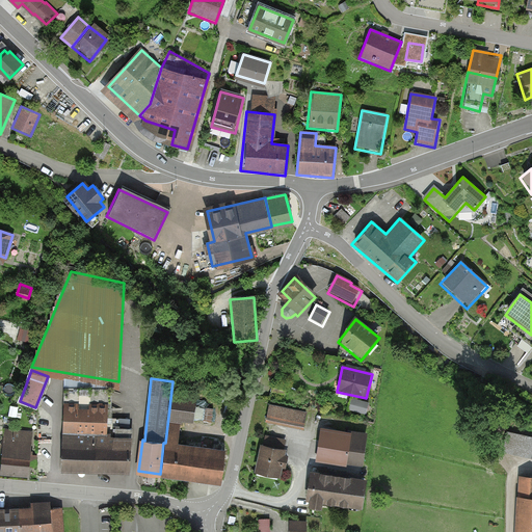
[(198,395),(173,393),(169,419),(184,421),(196,422),(196,417),(207,418),(209,403),(198,402),(198,395)]
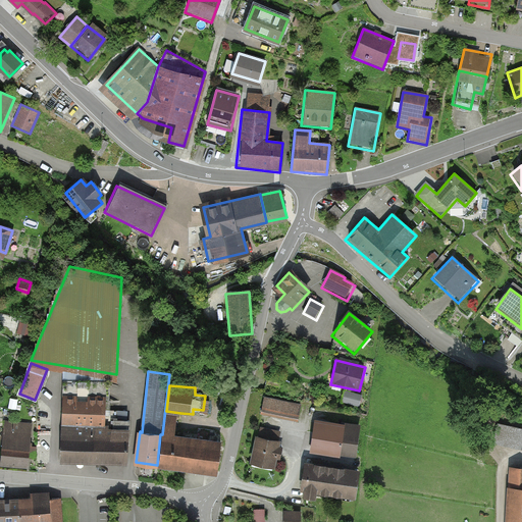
[(362,398),(345,394),(342,404),(359,409),(362,398)]
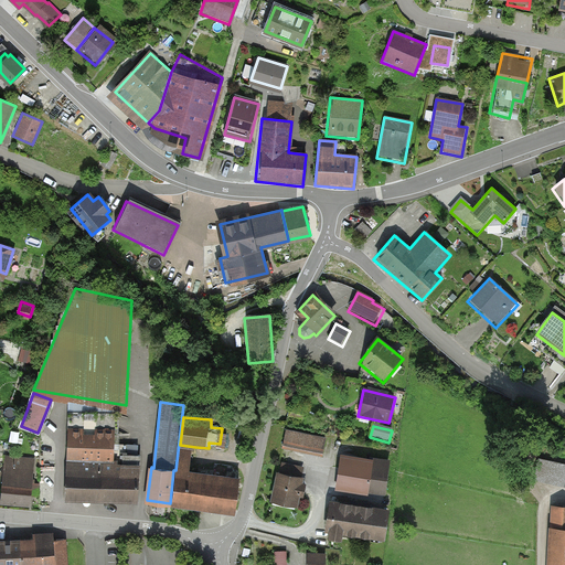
[(114,430),(70,429),(68,464),(113,465),(114,430)]
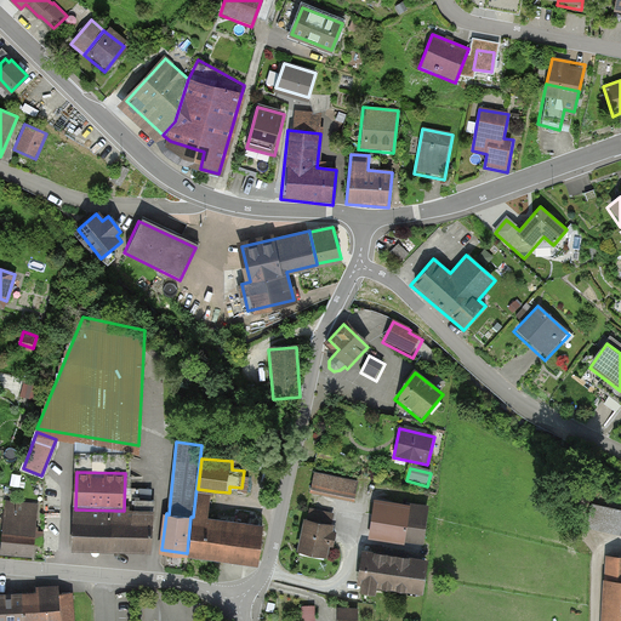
[(357,484),(313,474),(308,494),(353,503),(357,484)]
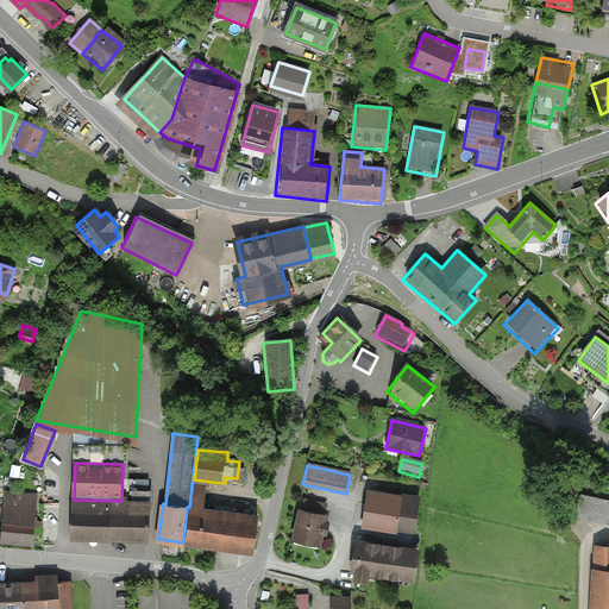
[(131,495),(151,496),(152,478),(132,477),(131,495)]
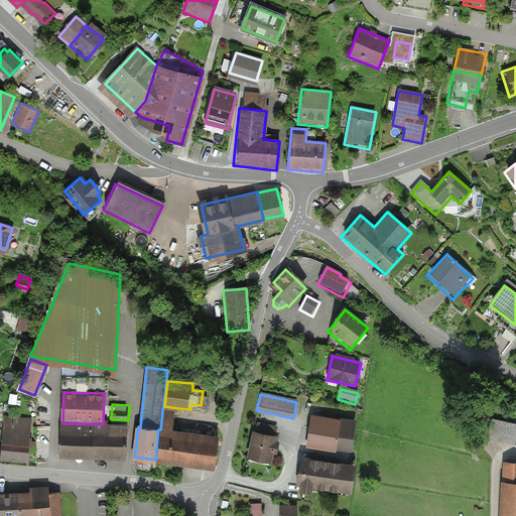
[(217,468),(221,433),(176,429),(178,408),(164,406),(162,427),(158,462),(217,468)]
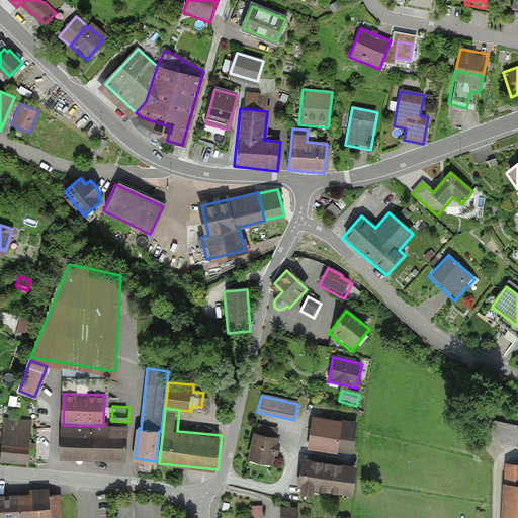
[(32,423),(4,418),(3,426),(0,446),(0,463),(26,468),(28,450),(32,423)]
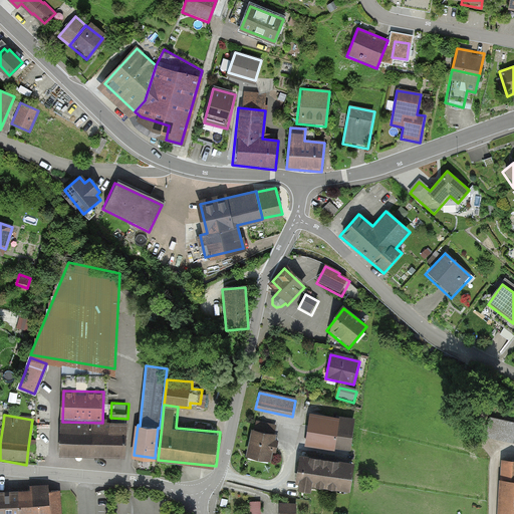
[(350,422),(308,415),(304,436),(346,443),(350,422)]
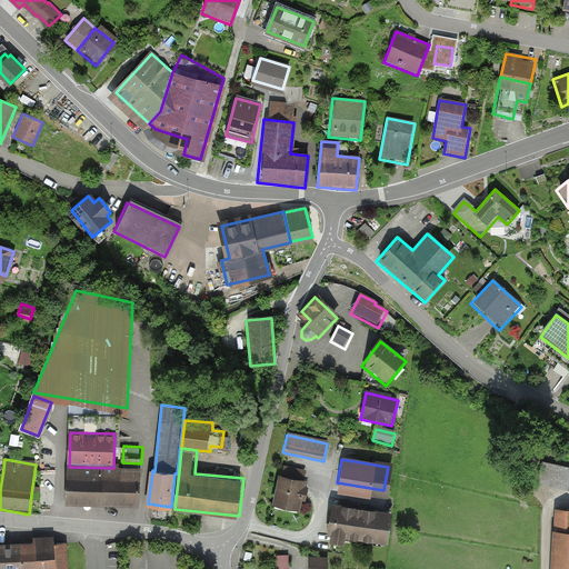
[(286,463),(285,471),(309,476),(310,469),(286,463)]
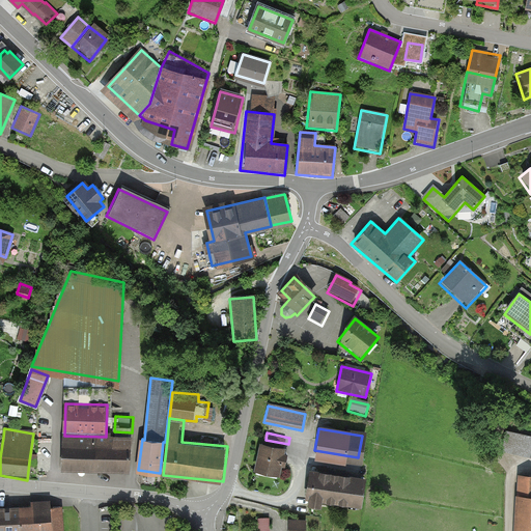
[(530,439),(507,434),(504,449),(530,454),(530,439)]
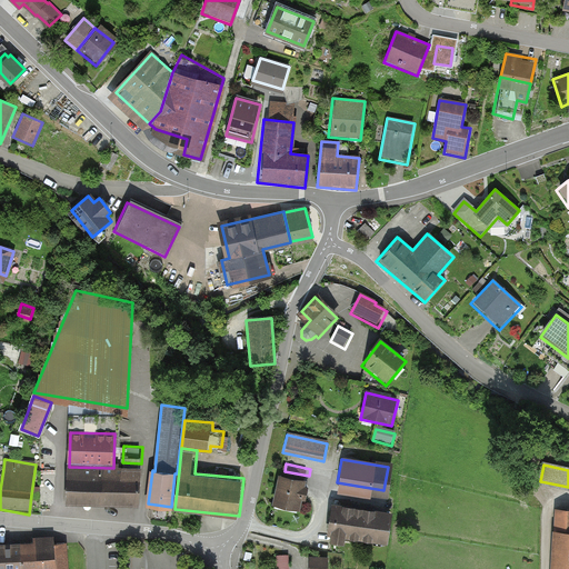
[(69,467),(67,502),(75,502),(120,503),(136,505),(138,469),(113,468),(69,467)]
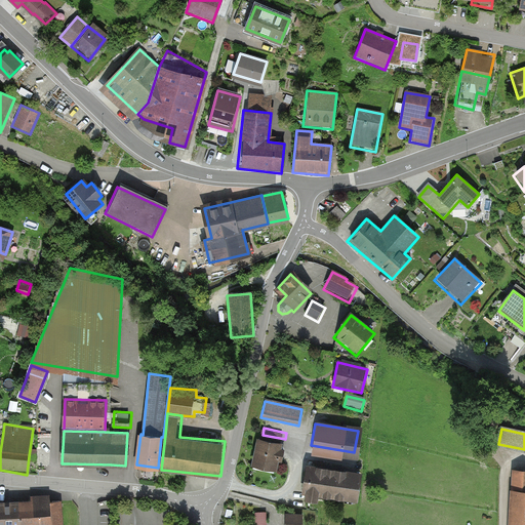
[(275,474),(281,447),(255,441),(249,469),(275,474)]
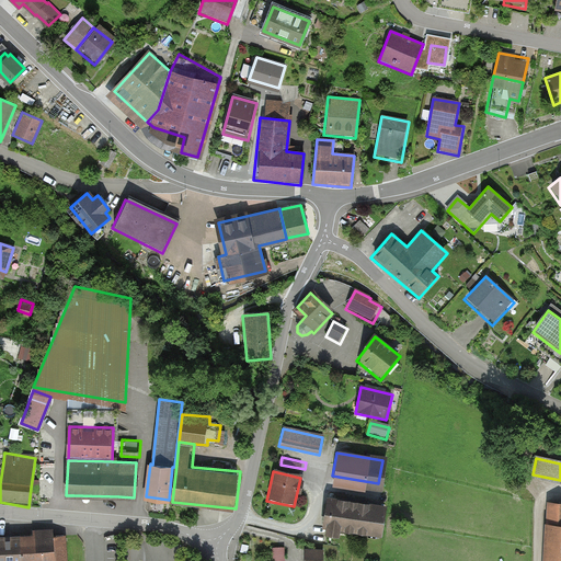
[(385,506),(330,497),(325,524),(380,533),(385,506)]
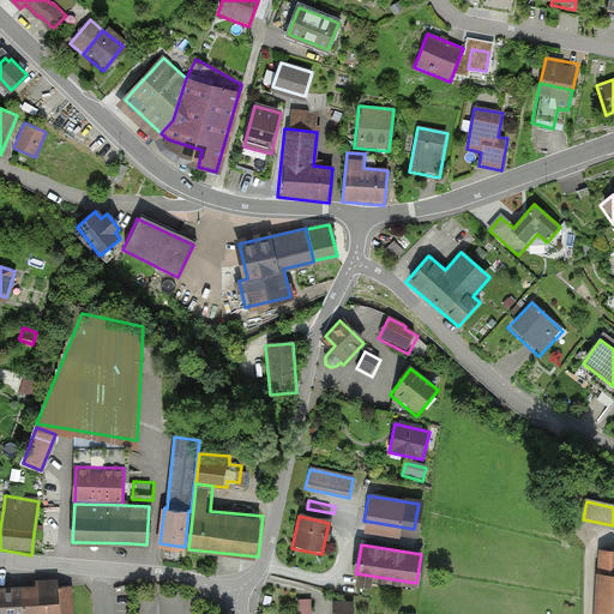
[(597,613),(613,613),(613,551),(601,551),(597,613)]
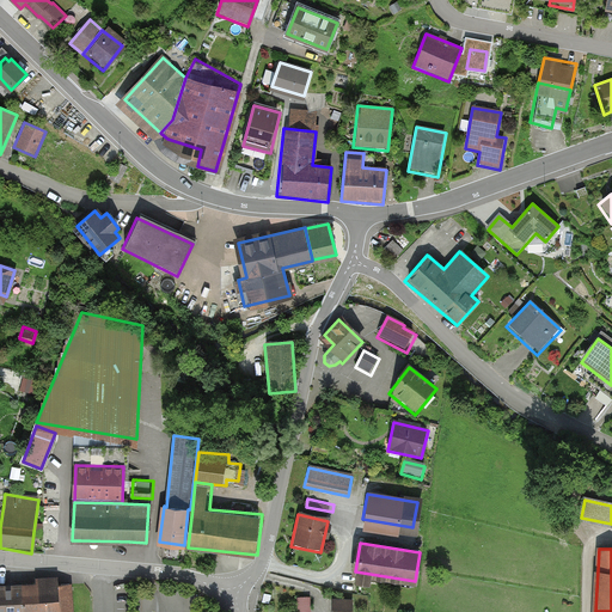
[(72,611),(71,583),(23,587),(23,611),(72,611)]
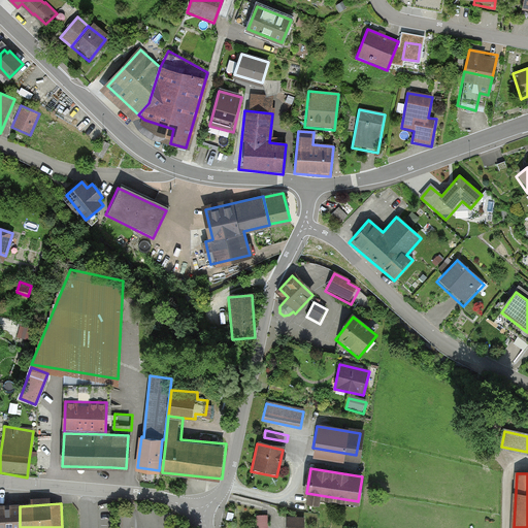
[(20,527),(20,506),(0,506),(0,527),(20,527)]
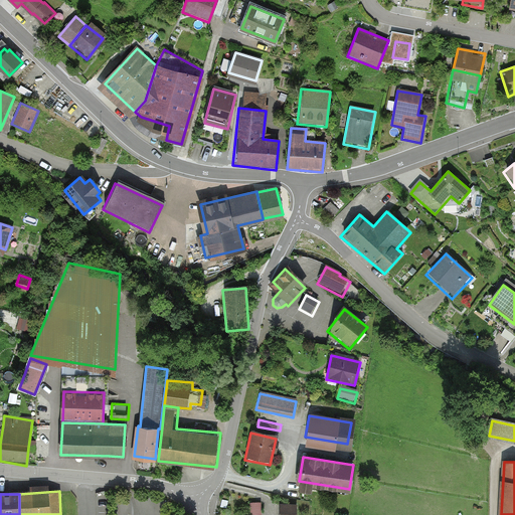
[(297,514),(298,505),(282,505),(282,514),(297,514)]
